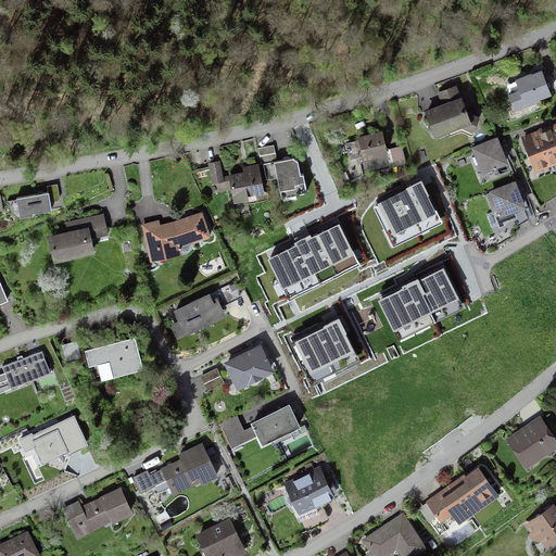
[(533,99),(552,92),(541,67),(516,77),(519,87),(508,91),(515,109),(534,101),(533,99)]
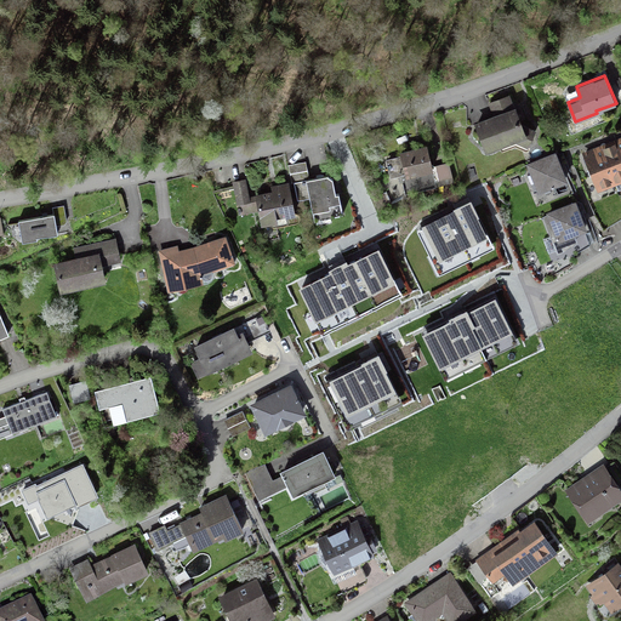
[(510,93),(489,102),(493,114),(474,121),(485,151),(514,140),(528,146),(536,129),(523,123),(516,104),(516,106),(510,93)]
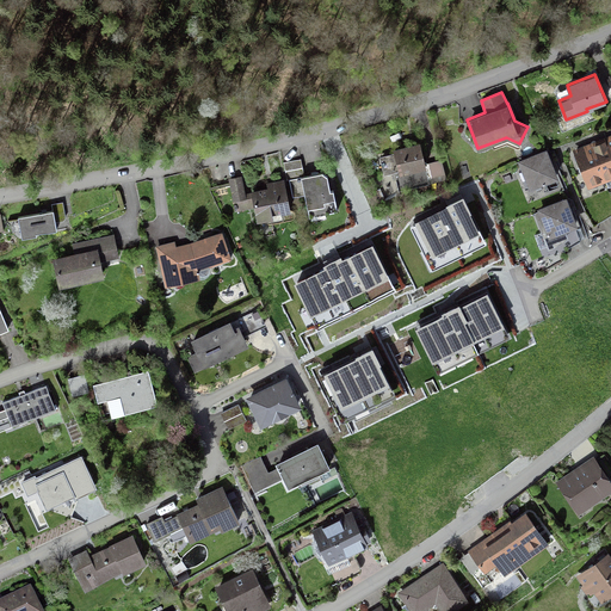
[(610,133),(600,137),(586,143),(573,148),(579,164),(578,165),(581,174),(582,173),(588,187),(610,178),(610,133)]
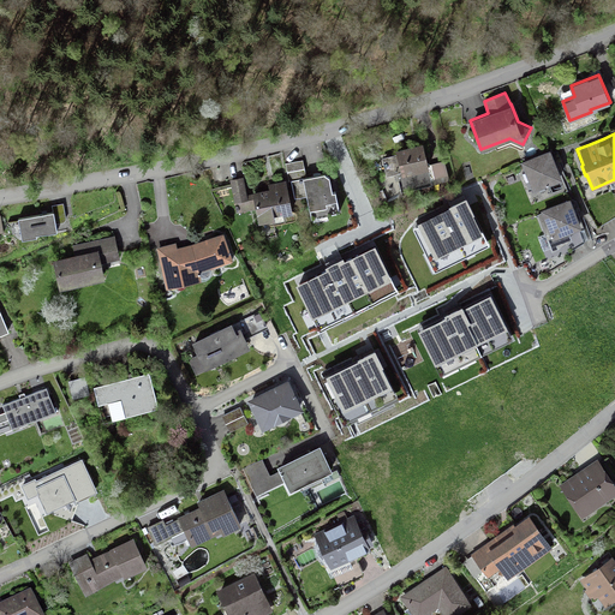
[(433,184),(449,180),(445,160),(429,163),(424,144),(396,151),(402,175),(429,168),(433,184)]
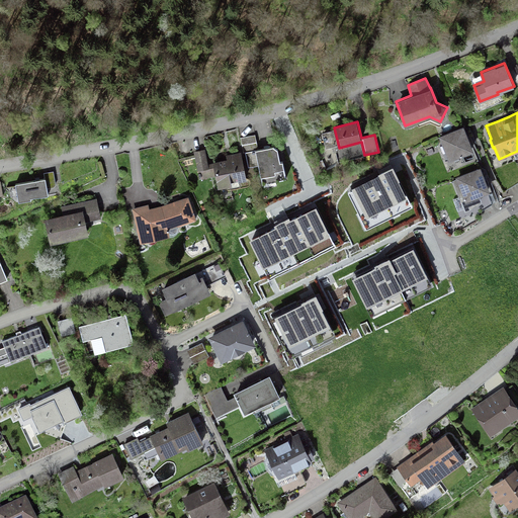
[(449,158),(451,162),(461,158),(460,155),(473,150),(463,125),(439,135),(443,145),(440,146),(445,160),(449,158)]
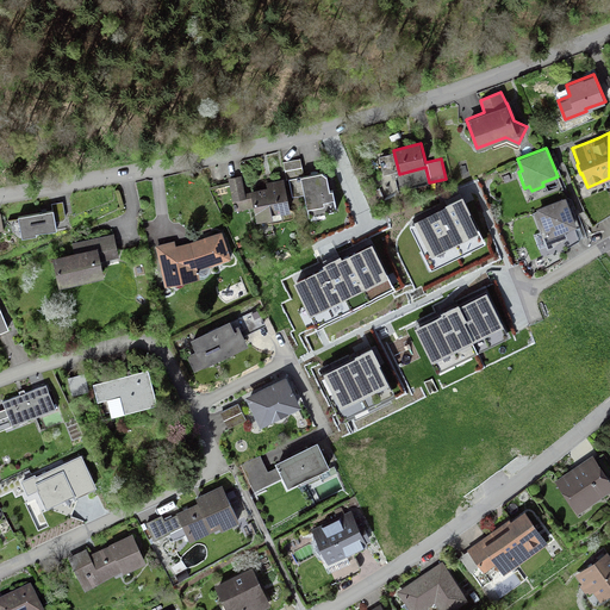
[(330,188),(328,173),(322,170),(305,174),(300,159),(282,162),(286,180),(288,180),(292,197),(304,194),(309,216),(310,216),(312,223),(327,221),(325,213),(337,210),(334,187),(330,188)]
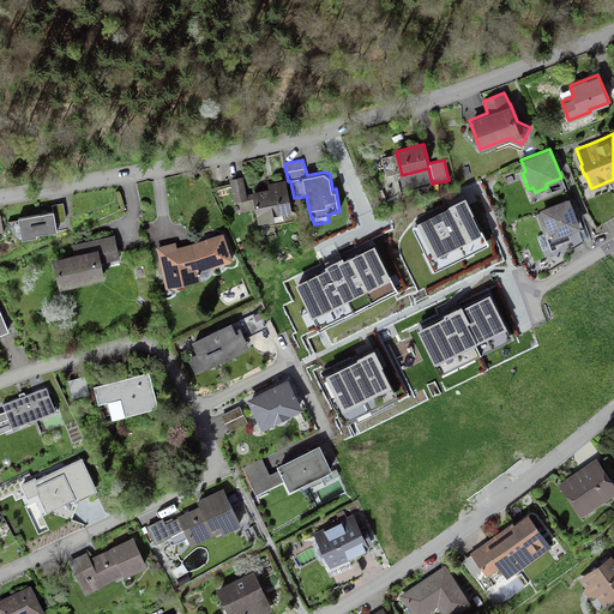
[(247,193),(244,176),(230,179),(236,212),(256,209),(258,222),(284,217),(283,214),(293,211),(286,179),(268,182),(269,187),(252,191),(252,192),(247,193)]
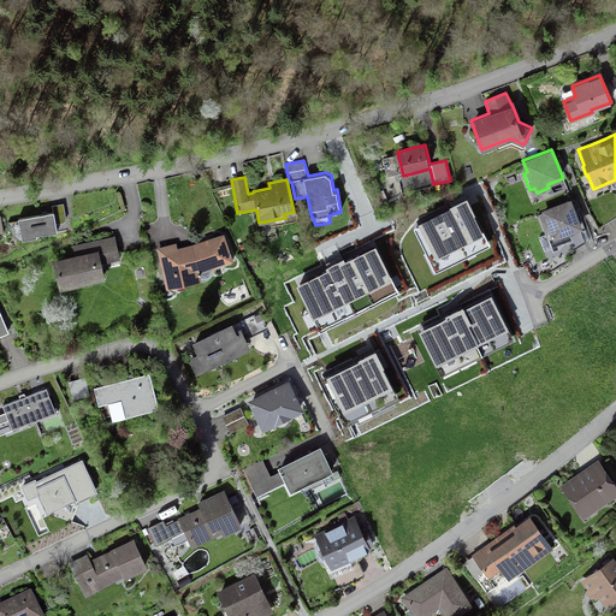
[(546,234),(539,237),(545,250),(552,248),(556,256),(586,243),(580,227),(584,226),(570,197),(542,209),(543,212),(538,214),(546,234)]
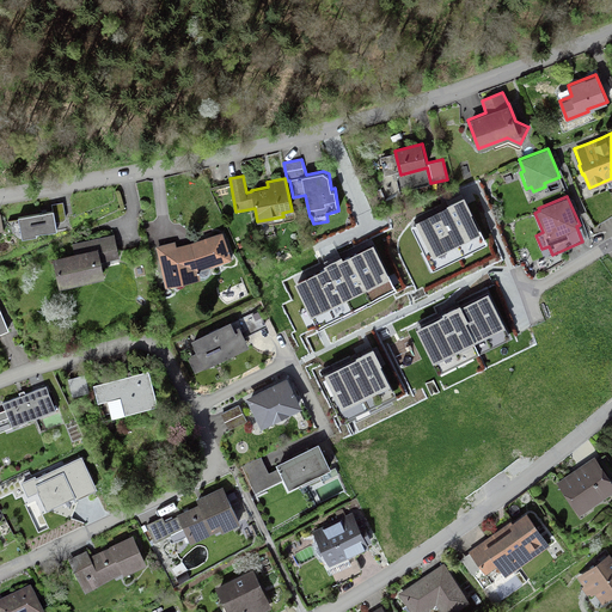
[(51,203),(53,209),(54,209),(55,222),(61,221),(63,221),(65,219),(66,218),(63,201),(51,203)]
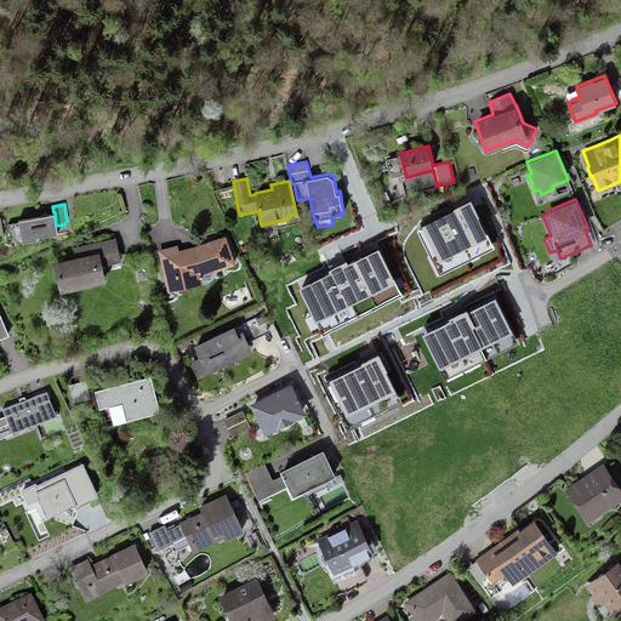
[(471,204),(427,226),(446,266),(459,260),(490,244),(471,204)]
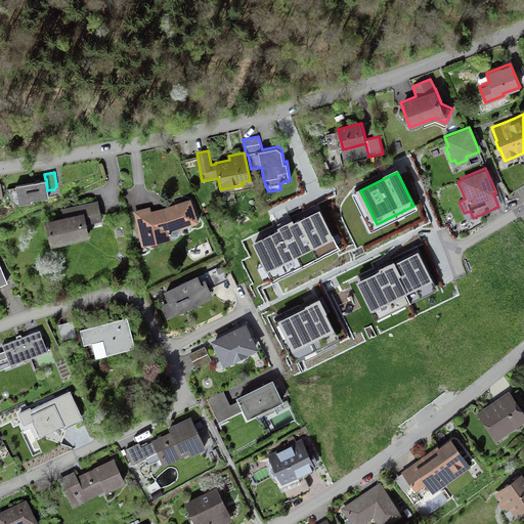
[(31,200),(48,198),(47,190),(46,179),(45,179),(15,184),(18,204),(32,202),(31,200)]
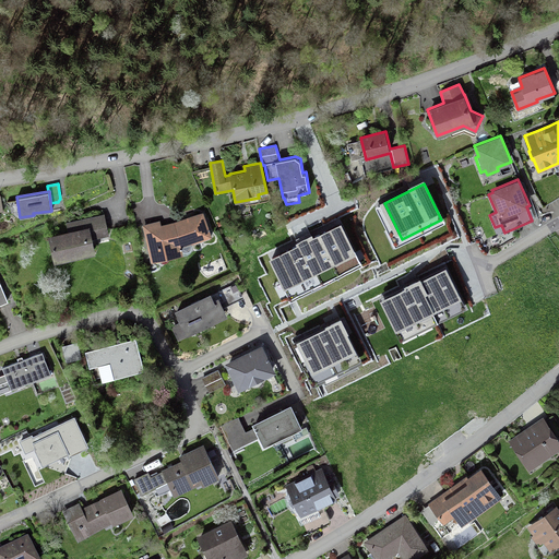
[(212,236),(203,211),(175,221),(162,225),(159,219),(143,224),(152,262),(183,254),(182,251),(188,251),(190,249),(192,247),(192,244),(212,236)]
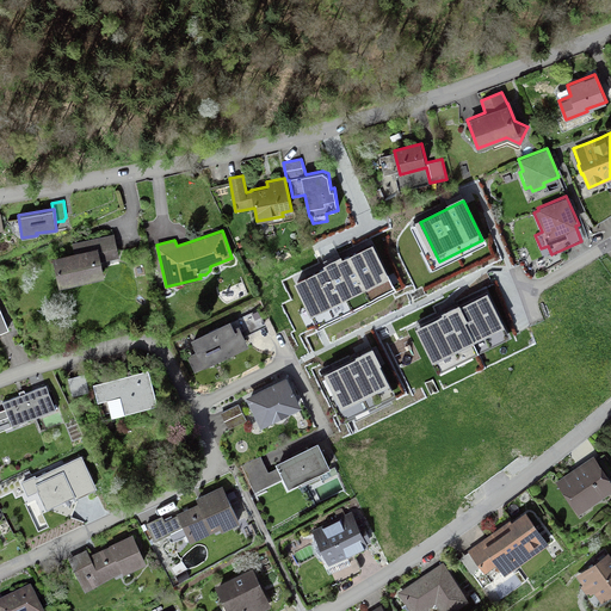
[(102,260),(119,257),(115,233),(72,241),(74,252),(53,257),(59,287),(105,277),(102,260)]
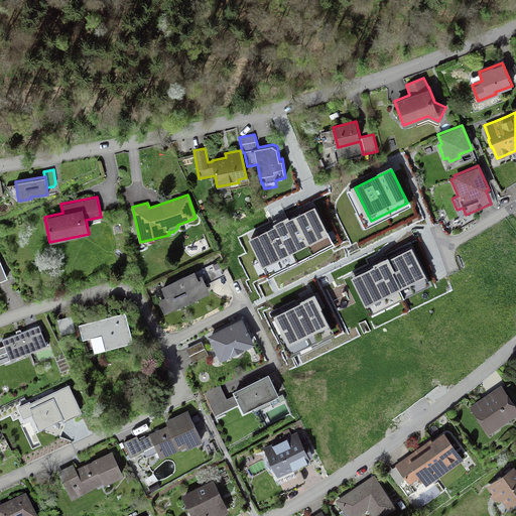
[(245,235),(267,279),(338,245),(315,200),(290,213),(289,211),(277,217),(269,221),(270,222),(245,235)]
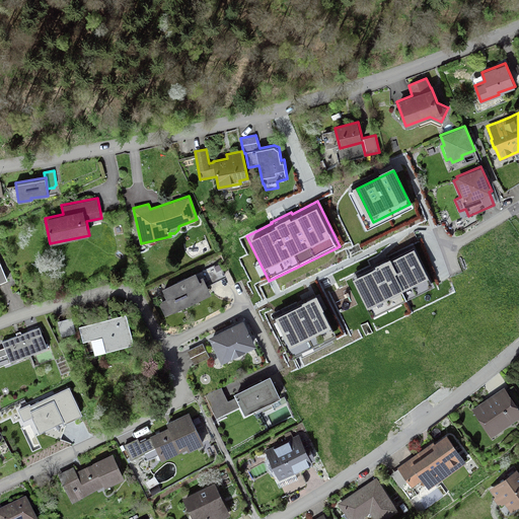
[(371,317),(436,285),(426,263),(415,242),(350,275),(371,317)]
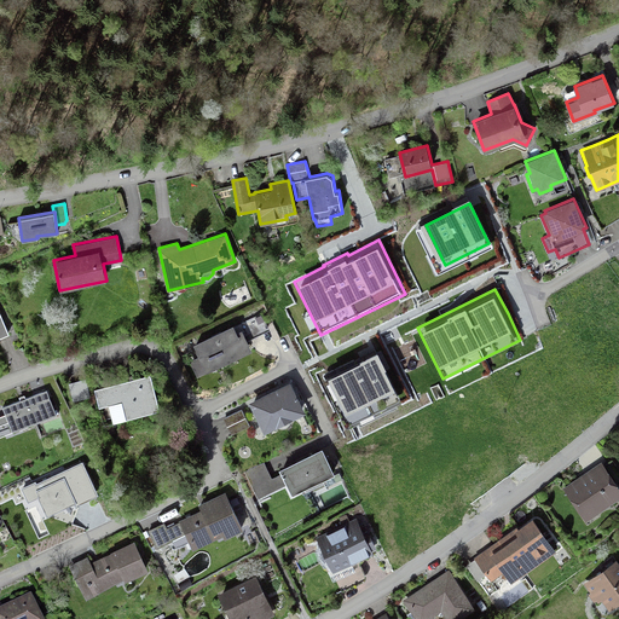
[(253,350),(242,329),(237,331),(233,323),(194,342),(200,356),(190,360),(197,376),(253,350)]
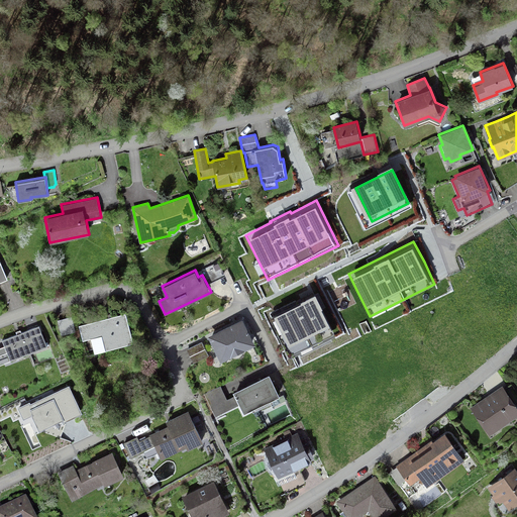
[(295,349),(330,332),(325,321),(313,299),(278,316),(295,349)]
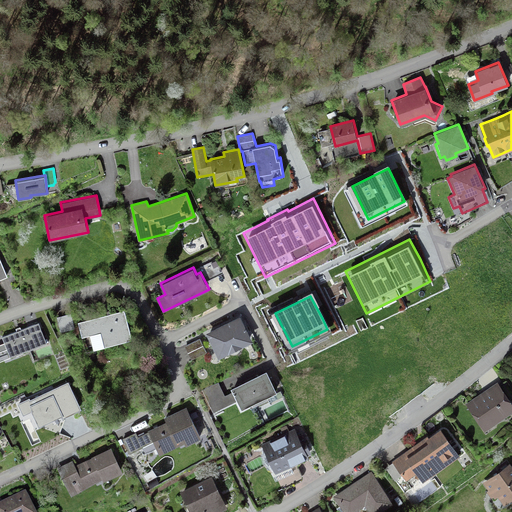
[(104,346),(132,338),(124,309),(78,321),(82,336),(85,335),(88,346),(104,342),(104,346)]
